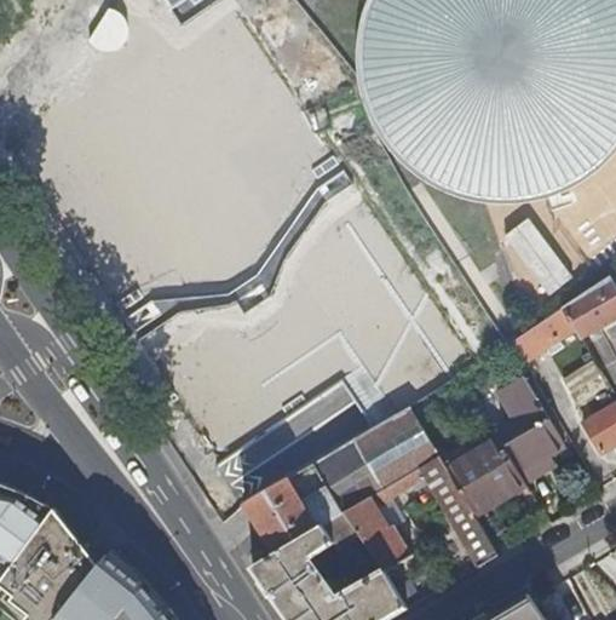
[(167,0),(182,22),(214,0),(167,0)]
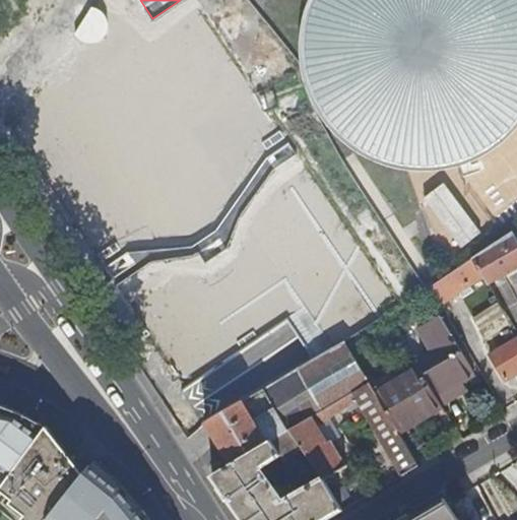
[(516,0),(307,0),(306,3),(304,9),(301,21),(300,35),(300,47),(301,62),(305,77),(310,92),(317,106),(326,119),(337,130),(349,140),(363,148),(377,154),(393,159),(410,161),(429,161),(446,159),(462,154),(478,146),(493,137),(506,125),(516,112),(516,0)]
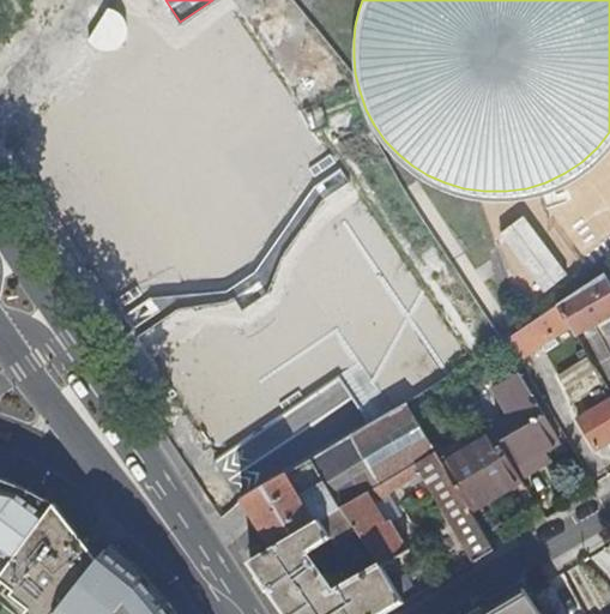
[(101,7),(78,38),(84,42),(101,52),(113,52),(122,42),(125,26),(116,13),(101,7)]
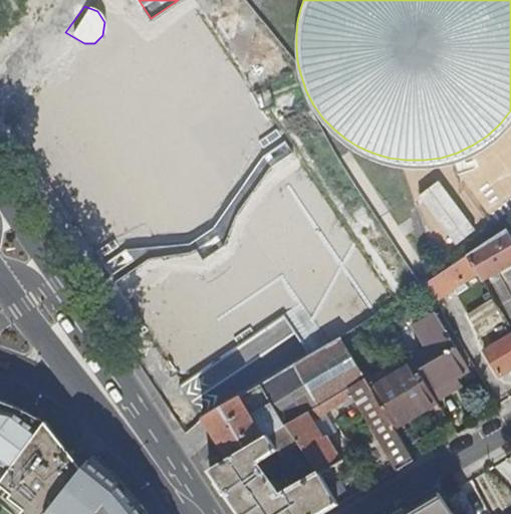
[(199,239),(222,224),(214,213),(192,228),(199,239)]
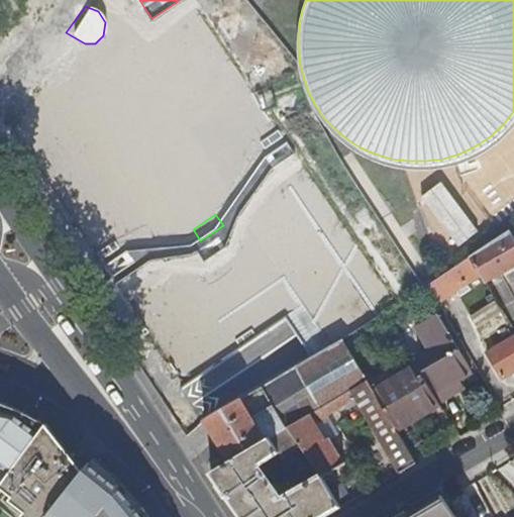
[(513,262),(513,238),(508,229),(468,255),(479,273),(482,279),(513,262)]
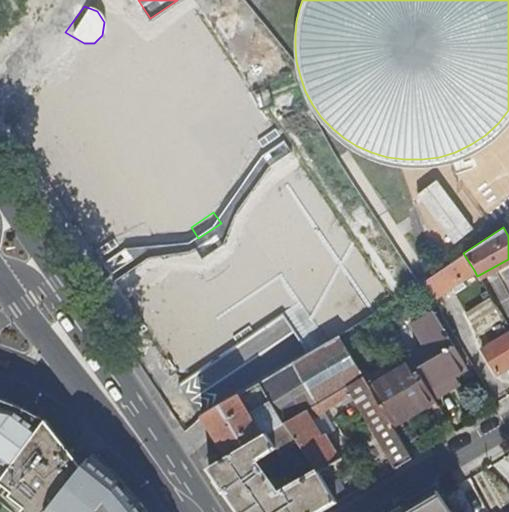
[(431,297),(474,270),(463,253),(421,280),(431,297)]
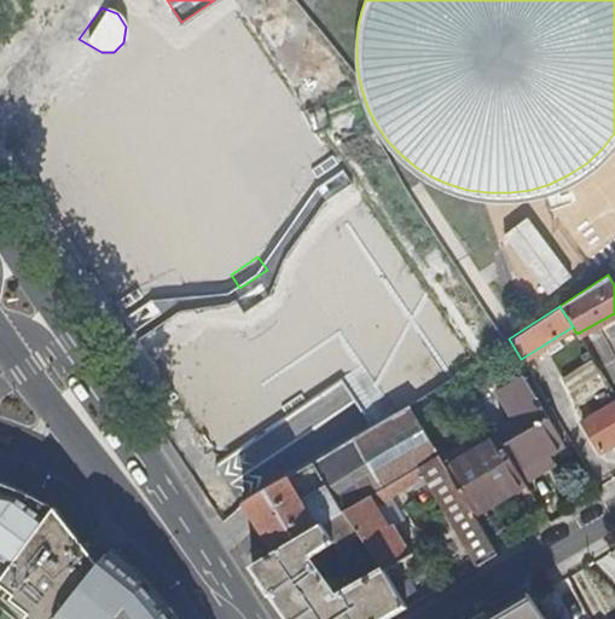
[(516,411),(491,426),(494,432),(522,480),(541,468),(537,458),(562,443),(522,376),(502,388),(516,411)]
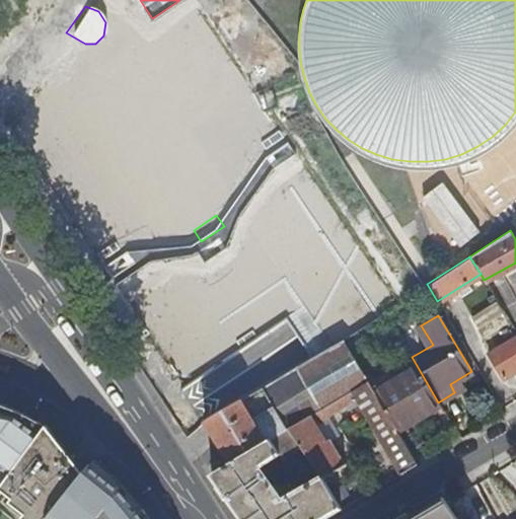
[(502,380),(511,374),(515,371),(515,339),(515,337),(487,354),(502,380)]
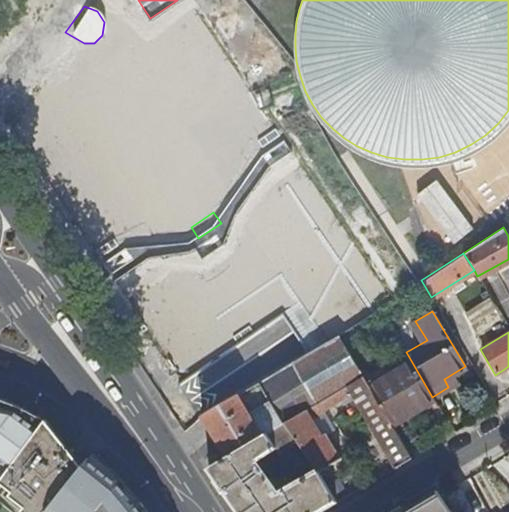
[(337,335),(201,414),(228,456),(285,422),(304,410),(345,385),(361,376),(337,335)]
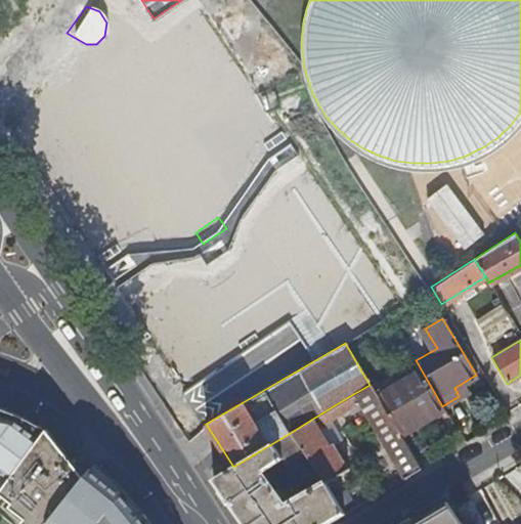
[(398,432),(442,406),(419,365),(374,391),(398,432)]
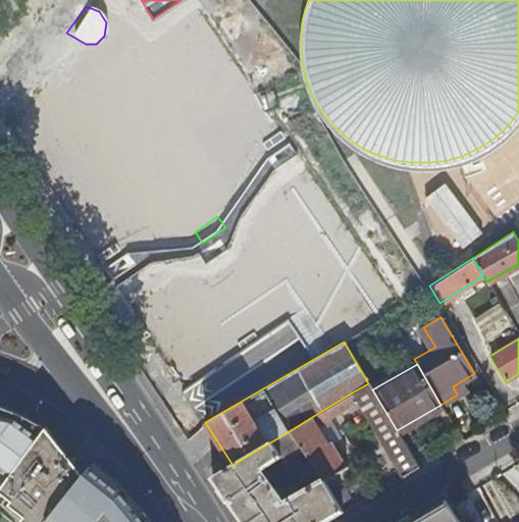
[(352,393),(402,476),(418,467),(415,462),(397,430),(372,389),(368,383),(352,393)]
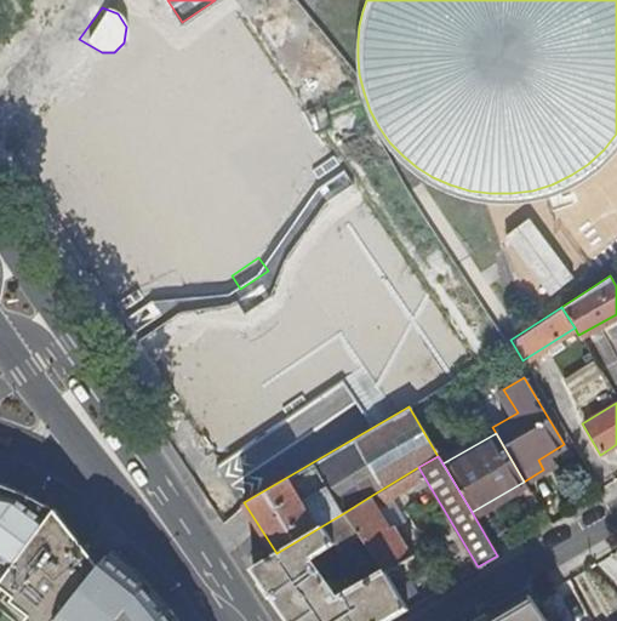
[(0,568),(7,574),(55,511),(45,506),(20,494),(0,486),(0,568)]
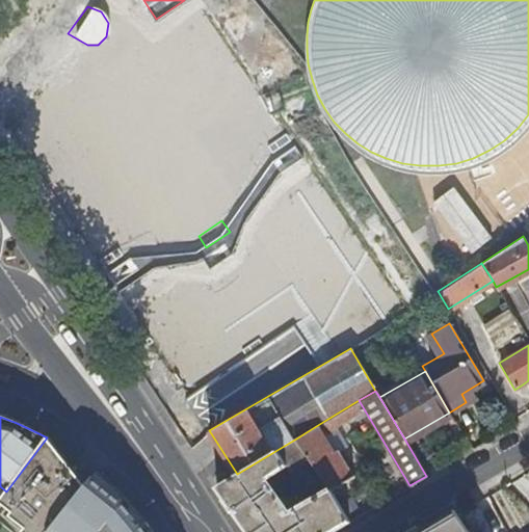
[(333,453),(316,426),(296,439),(321,477),(328,489),(329,491),(353,476),(338,450),(333,453)]
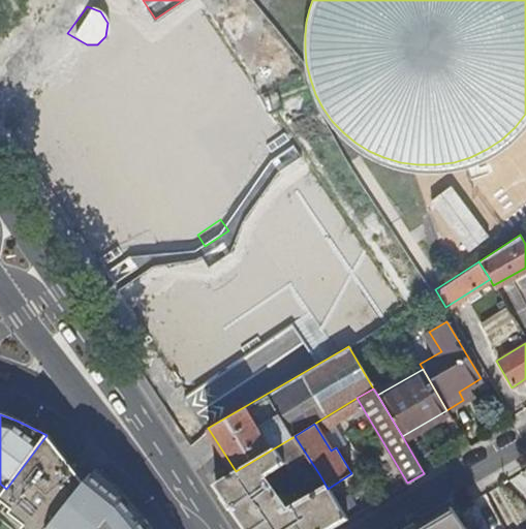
[(21,528),(47,528),(85,484),(47,435),(6,489),(0,498),(11,507),(7,512),(24,525),(21,528)]
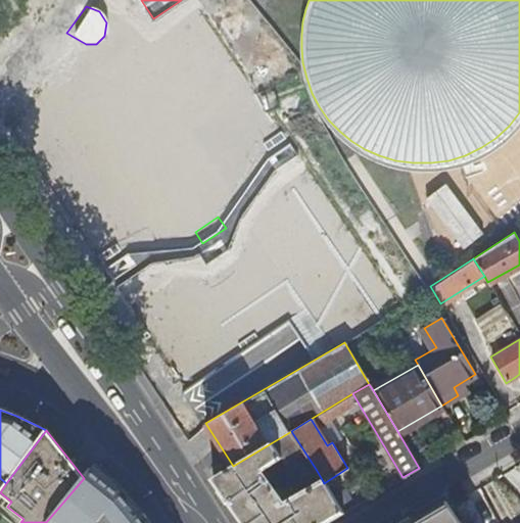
[(300,478),(316,469),(291,431),(233,466),(214,478),(243,522),(324,522),(342,513),(324,483),(323,481),(284,505),(263,470),(287,456),(300,478)]
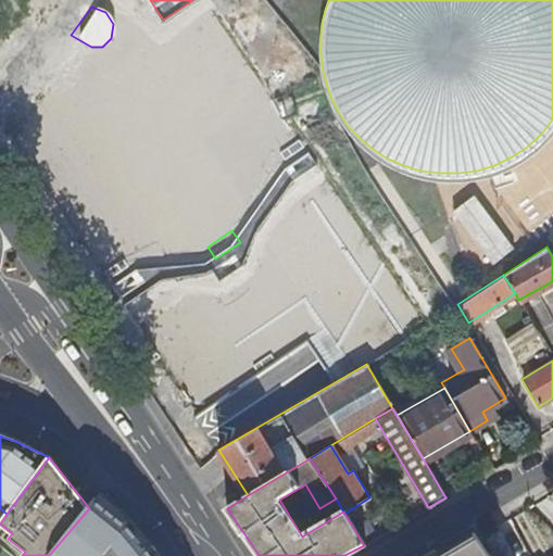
[(302,536),(343,512),(336,498),(319,508),(305,484),(279,500),(302,536)]
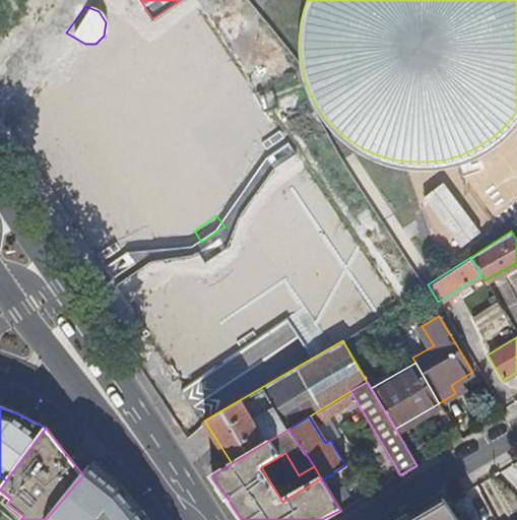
[(98,466),(93,462),(83,475),(46,519),(147,519),(144,516),(135,504),(129,498),(123,491),(116,482),(107,474),(98,466)]
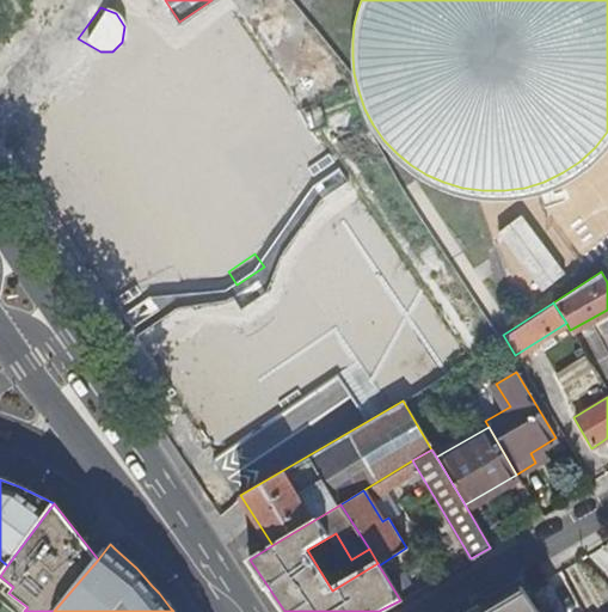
[(538,611),(521,586),(476,611),(538,611)]
